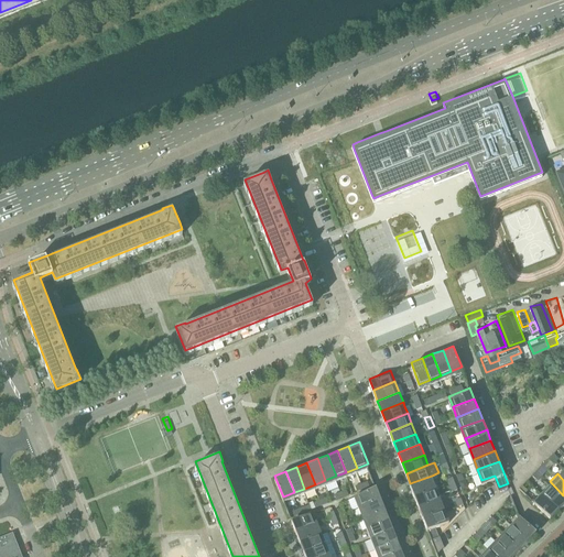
[(465,474),(464,474),(458,477),(462,487),(469,483),(465,474)]
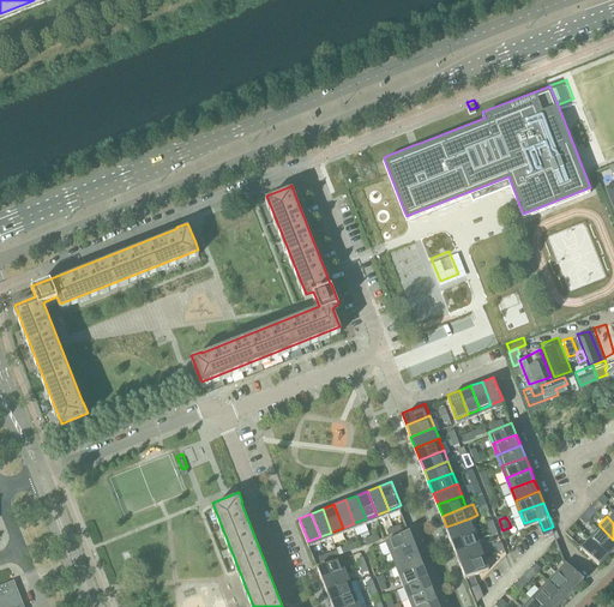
[(475,529),(470,518),(446,527),(451,539),(475,529)]
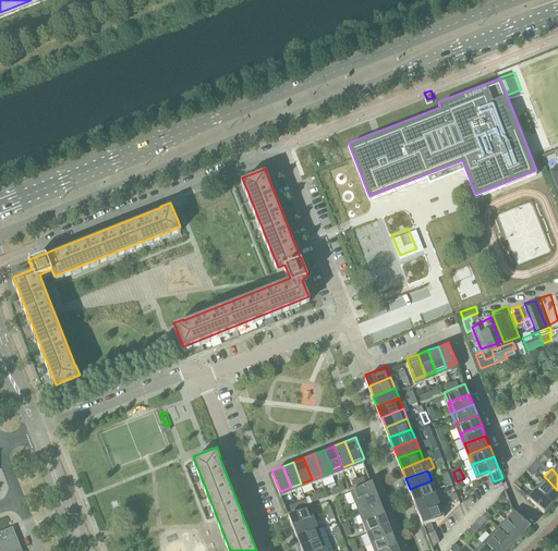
[(517,475),(513,478),(519,484),(522,480),(517,475)]
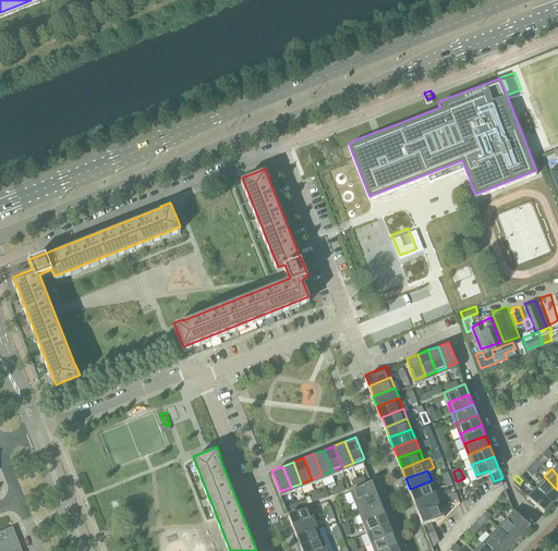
[(557,490),(544,476),(536,485),(553,500),(557,493),(557,490)]
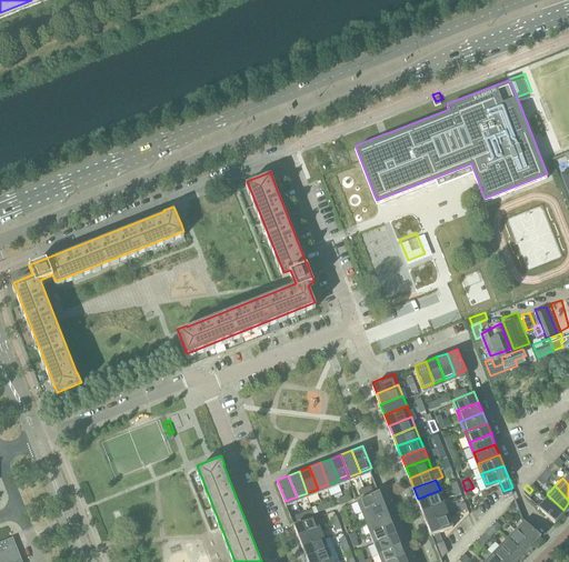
[(379,488),(357,497),(361,508),(383,499),(379,488)]
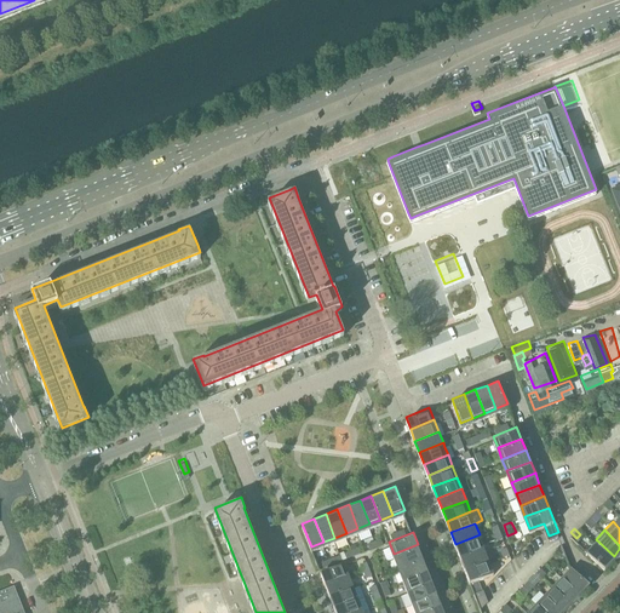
[(480,534),(455,544),(460,555),(484,546),(480,534)]
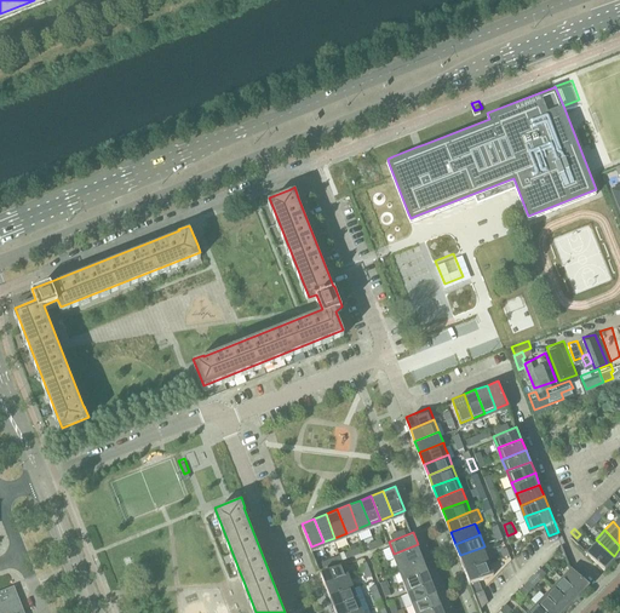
[(614,556),(596,539),(586,548),(604,566),(614,556)]
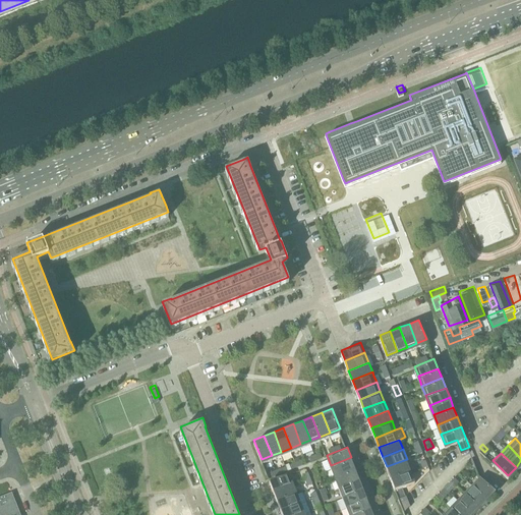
[(355,467),(351,457),(331,465),(335,474),(355,467)]
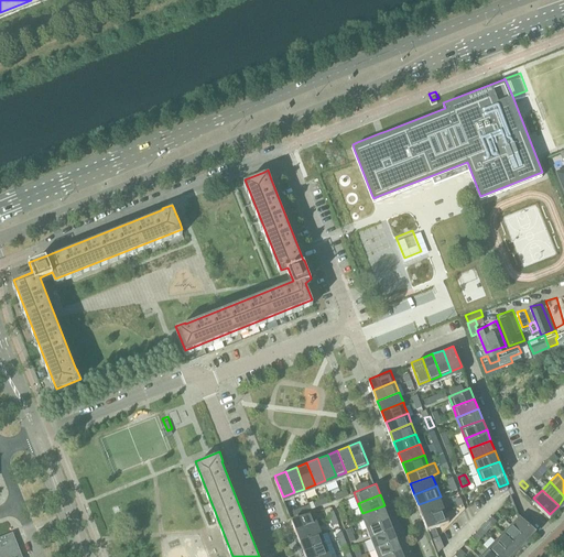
[(441,497),(419,504),(423,515),(444,506),(441,497)]
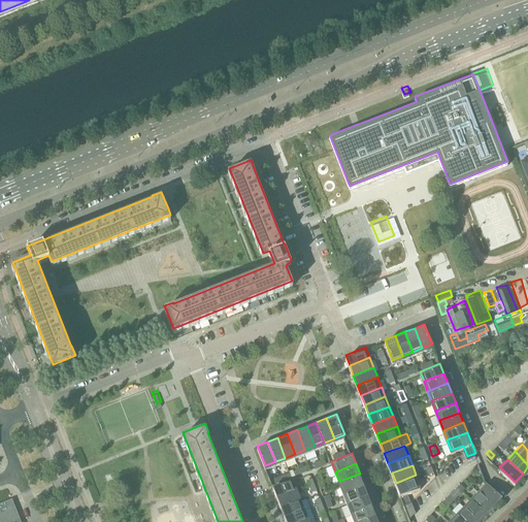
[(339,481),(343,491),(363,483),(360,474),(339,481)]
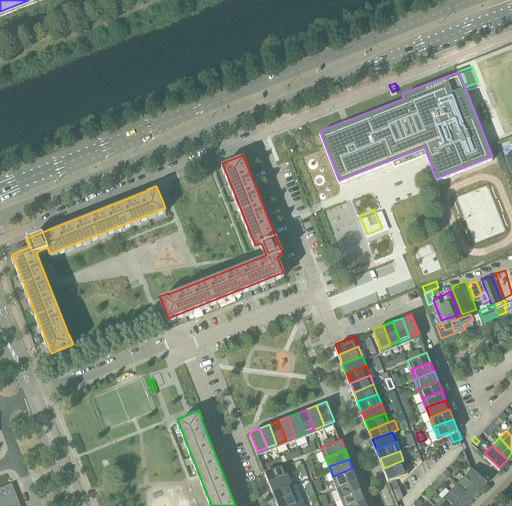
[(407,470),(403,460),(384,468),(388,478),(407,470)]
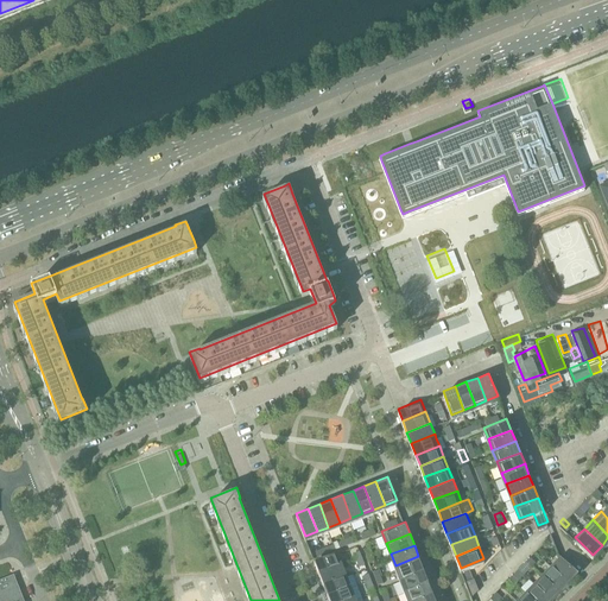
[(318,569),(342,561),(337,549),(314,558),(318,569)]
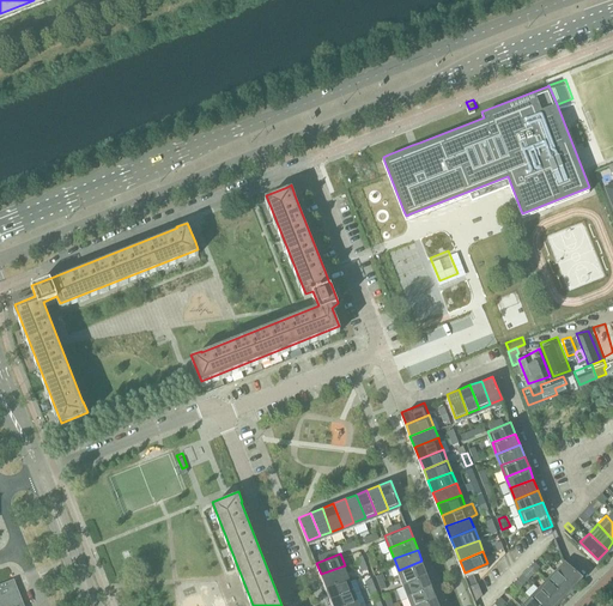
[(564,557),(556,567),(574,585),(582,575),(564,557)]
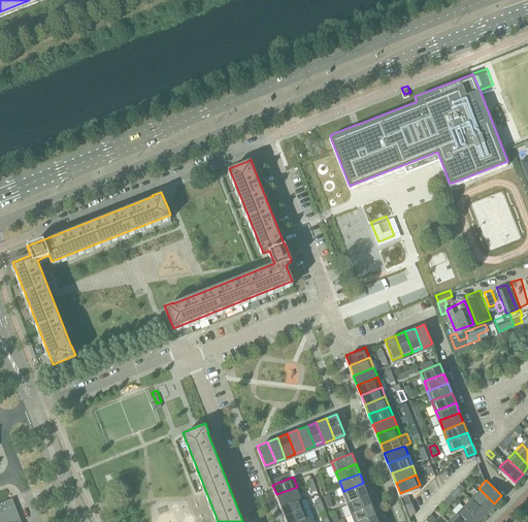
[(367,493),(363,483),(343,491),(348,500),(367,493)]
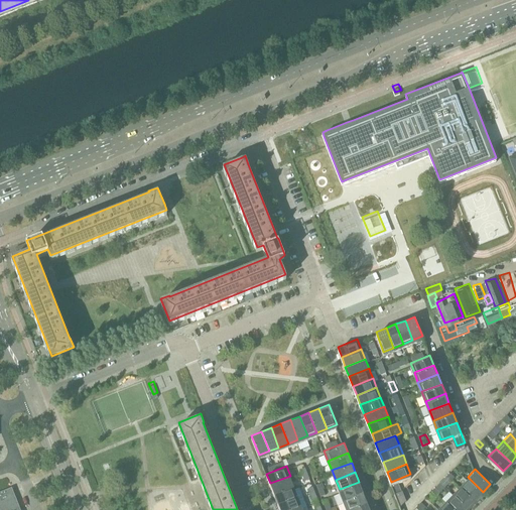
[(294,485),(290,476),(270,483),(274,493),(294,485)]
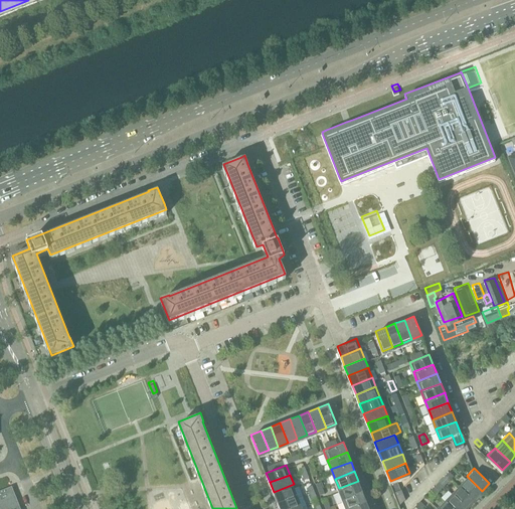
[(460,483),(475,498),(482,491),(467,476),(460,483)]
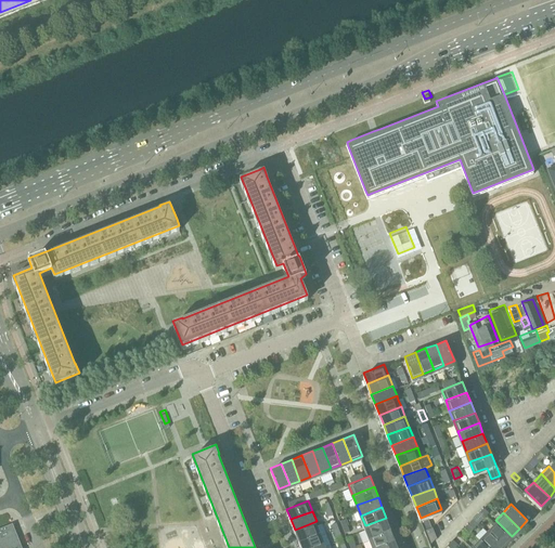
[(364,538),(369,536),(390,527),(386,518),(365,525),(360,527),(364,538)]
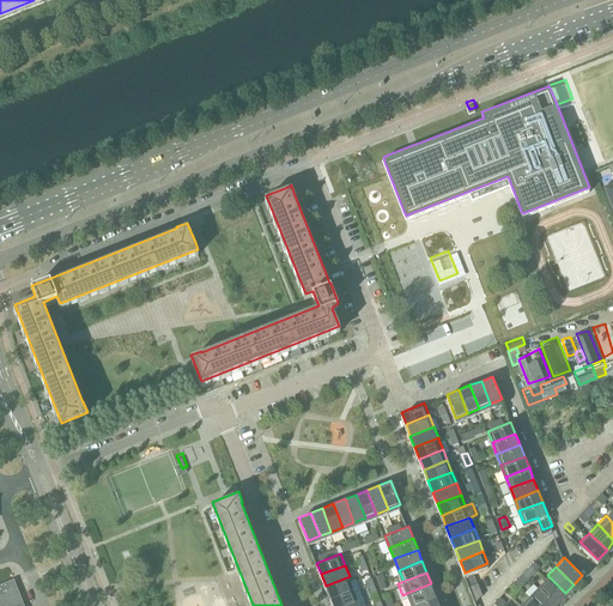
[(0,580),(0,600),(1,605),(26,605),(14,575),(0,580)]
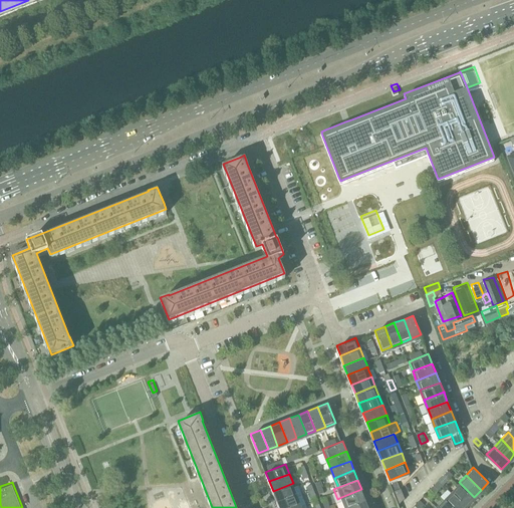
[(459,482),(452,490),(467,504),(474,497),(459,482)]
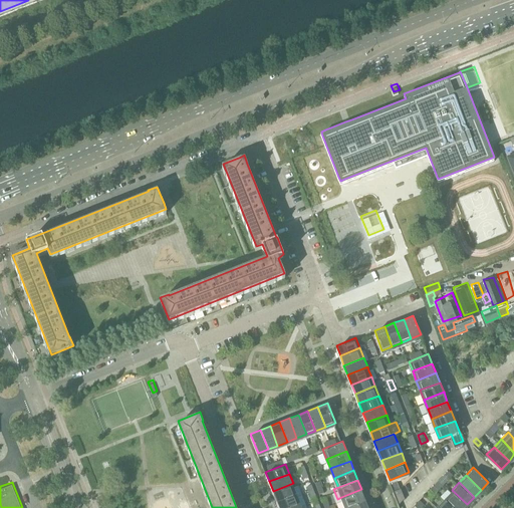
[(277,500),(296,493),(293,483),(273,491),(277,500)]
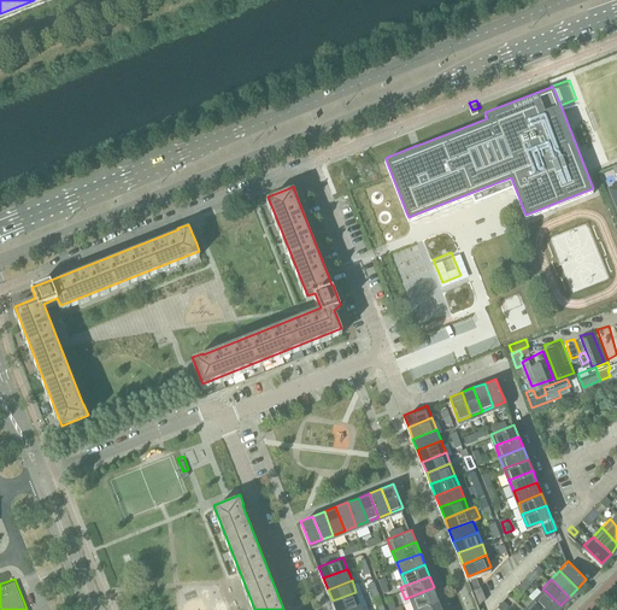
[(477,602),(486,593),(481,582),(471,586),(477,602)]
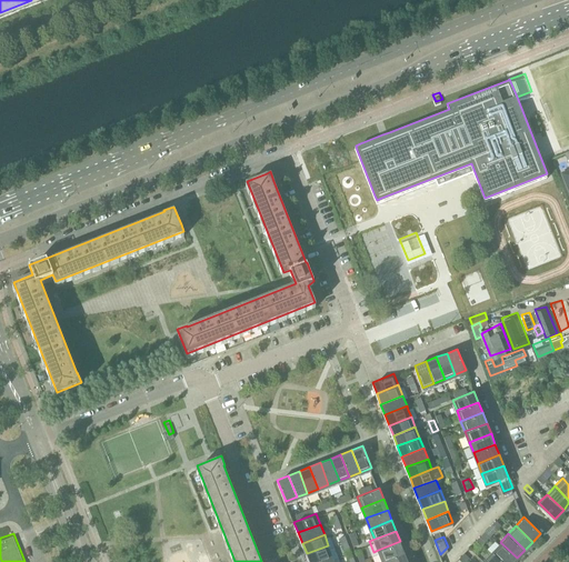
[(405,551),(400,541),(378,550),(382,560),(405,551)]
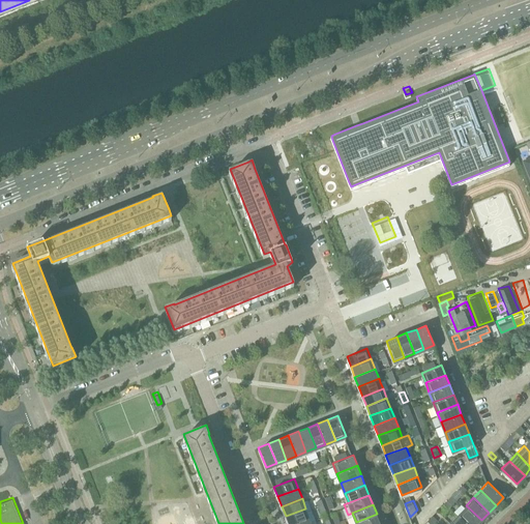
[(459,513),(470,523),(477,523),(481,520),(466,505),(459,513)]
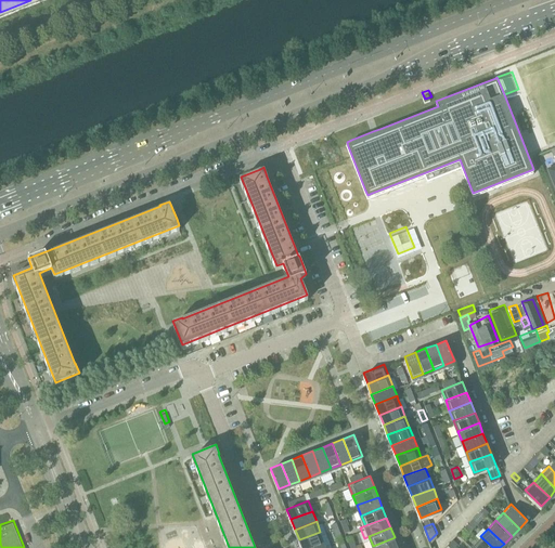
[(308,547),(324,542),(320,532),(299,539),(301,547),(308,547)]
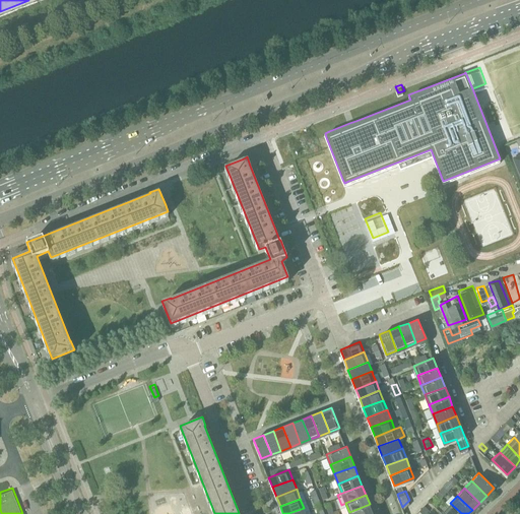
[(461,513),(450,503),(442,510),(446,513),(461,513)]
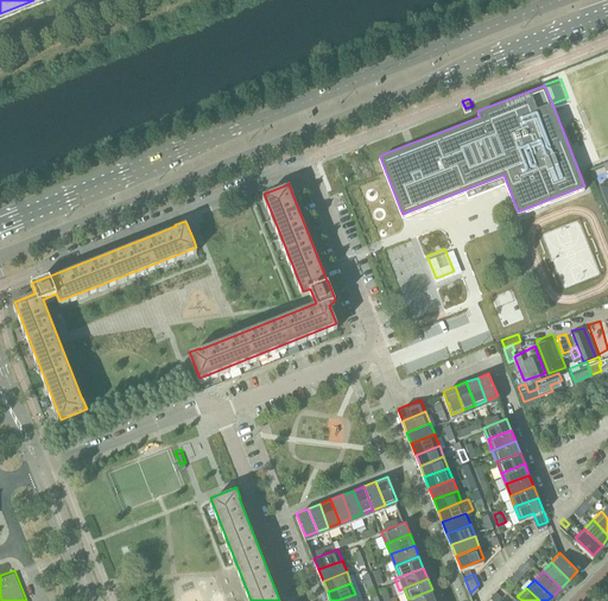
[(409,599),(409,600),(436,600),(432,589),(409,599)]
